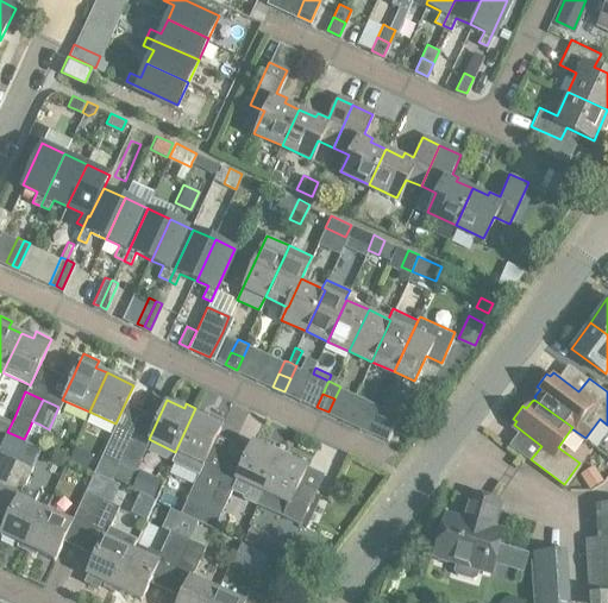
[(384,407),(373,401),(367,414),(378,420),(384,407)]
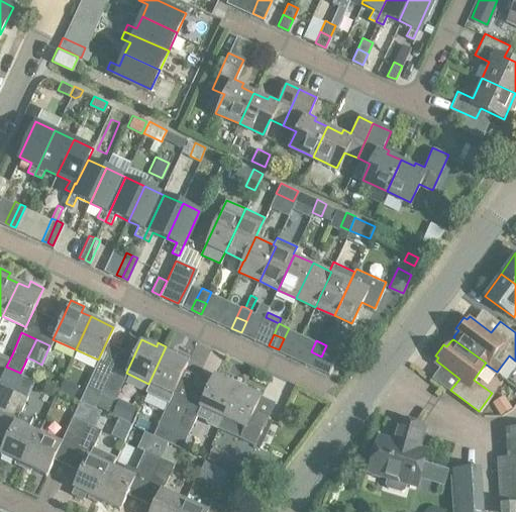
[(148,384),(145,390),(168,400),(159,420),(173,427),(186,400),(172,394),(180,376),(187,361),(189,355),(177,349),(177,351),(175,355),(165,350),(148,384)]
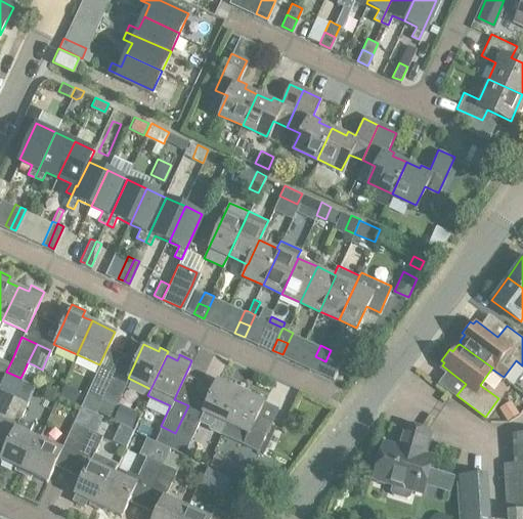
[(325,361),(315,356),(310,368),(320,372),(325,361)]
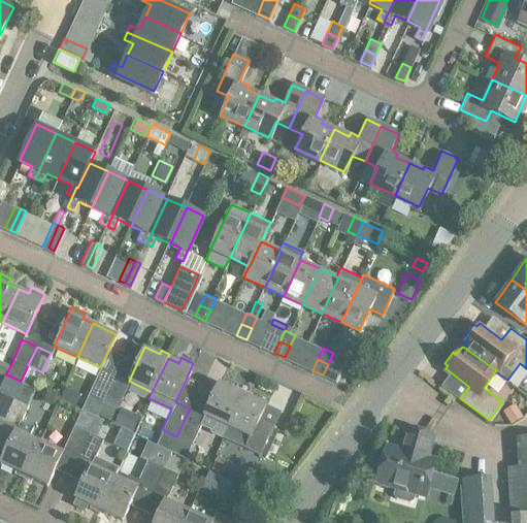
[(25,372),(21,381),(28,384),(35,368),(28,365),(25,372)]
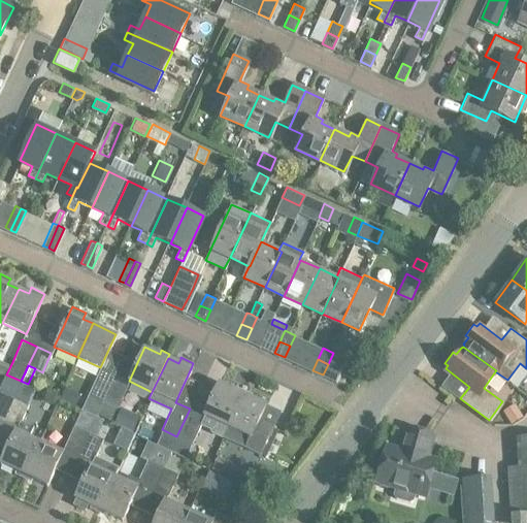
[(102,400),(112,378),(98,370),(88,393),(89,394),(102,400)]
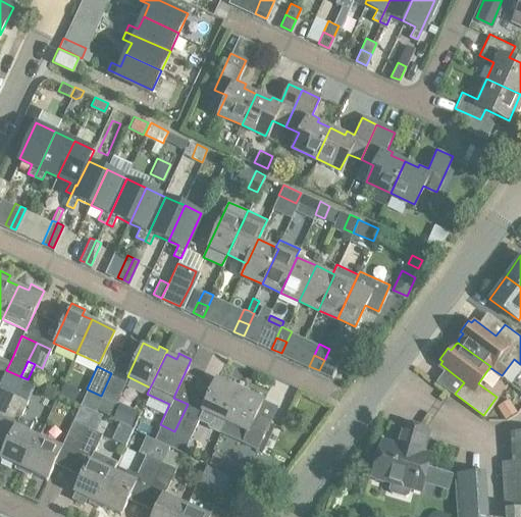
[(125,379),(111,373),(101,396),(111,400),(115,402),(125,379)]
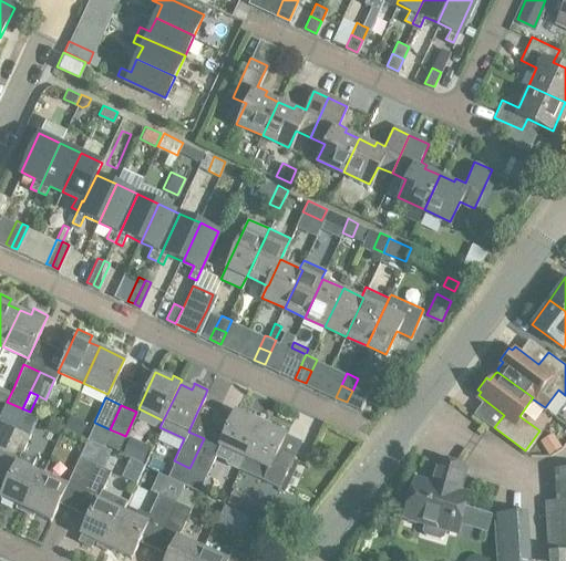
[(556,427),(565,409),(555,405),(546,422),(556,427)]
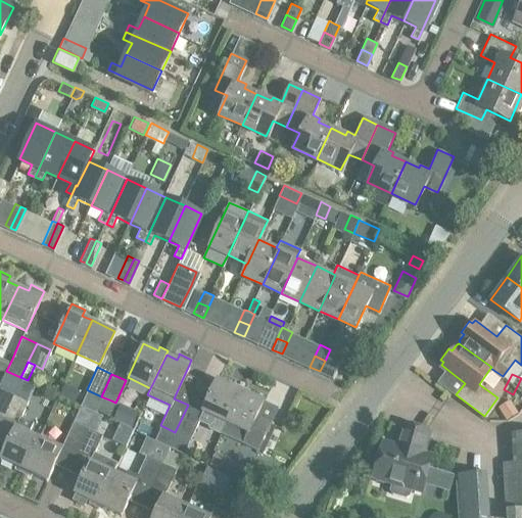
[(188,405),(175,432),(189,438),(198,419),(207,423),(208,423),(208,425),(221,431),(225,422),(240,388),(232,384),(218,377),(209,393),(201,412),(188,405)]
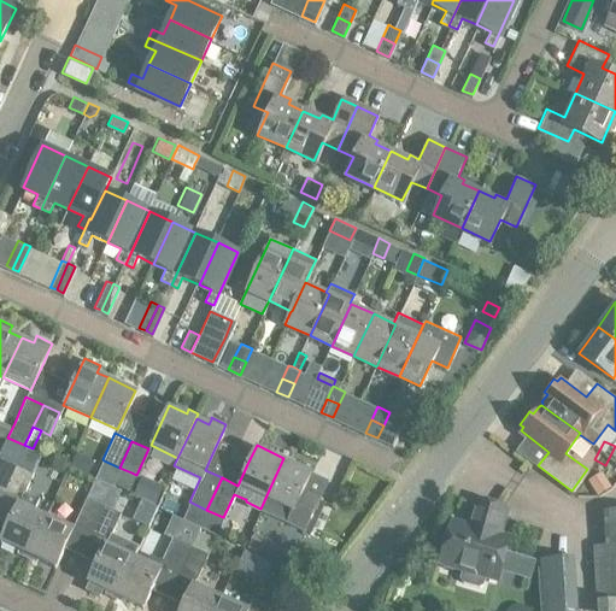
[(0,487),(5,489),(17,463),(0,454),(0,487)]
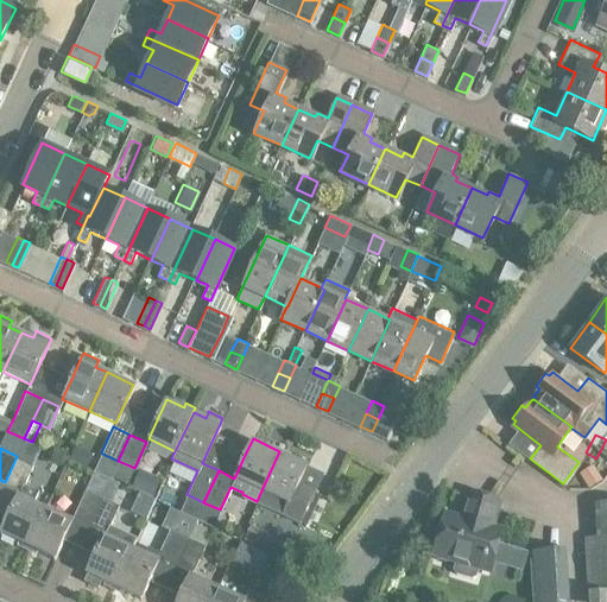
[(261,490),(257,501),(283,512),(299,520),(301,521),(316,489),(314,488),(298,481),(305,464),(307,463),(289,455),(279,451),(261,490)]
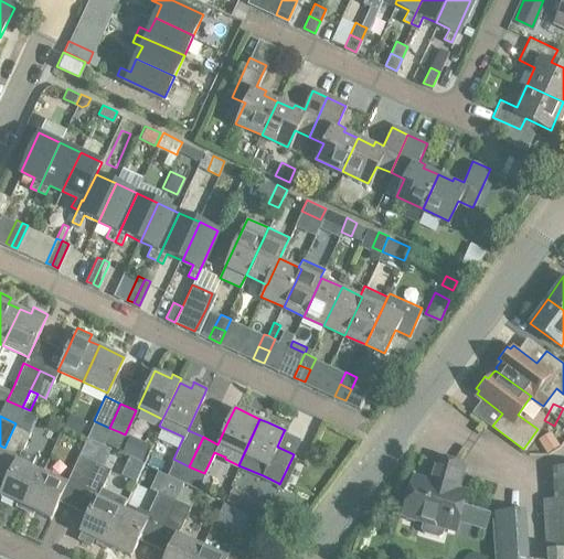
[(94,420),(87,437),(103,443),(105,437),(109,428),(95,421),(94,420)]
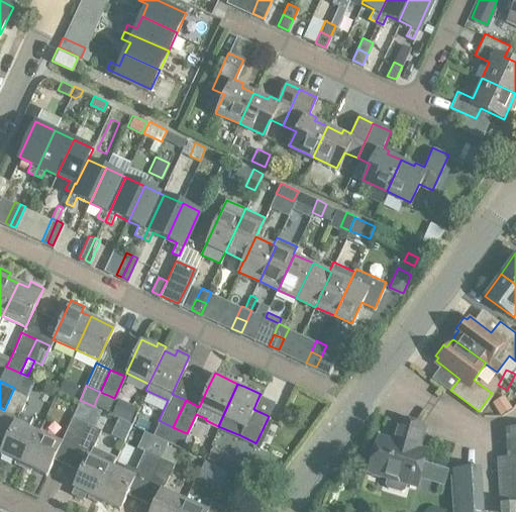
[(14,388),(4,410),(16,416),(17,415),(19,410),(20,410),(27,394),(14,388)]
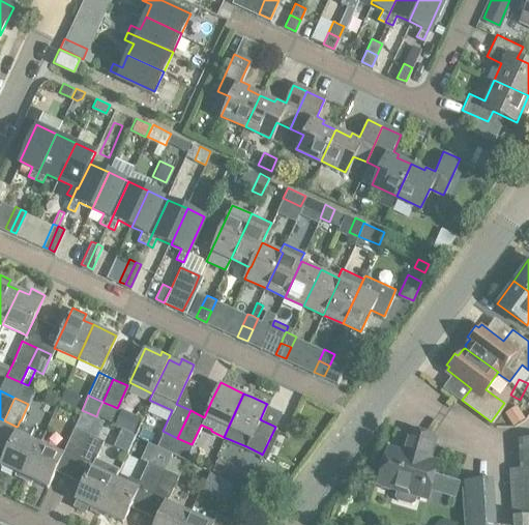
[(103,402),(98,410),(108,415),(113,406),(103,402)]
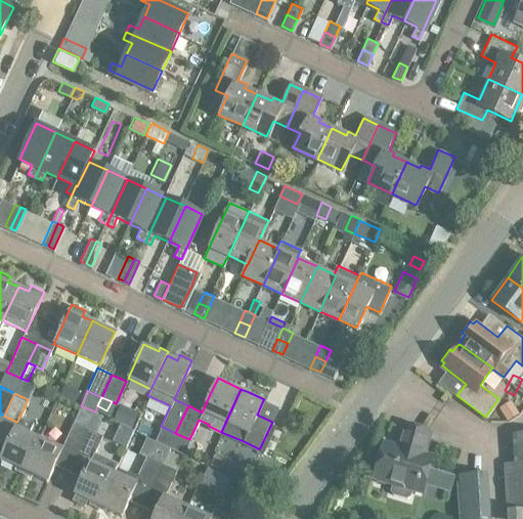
[(512,401),(500,408),(507,419),(519,412),(512,401)]
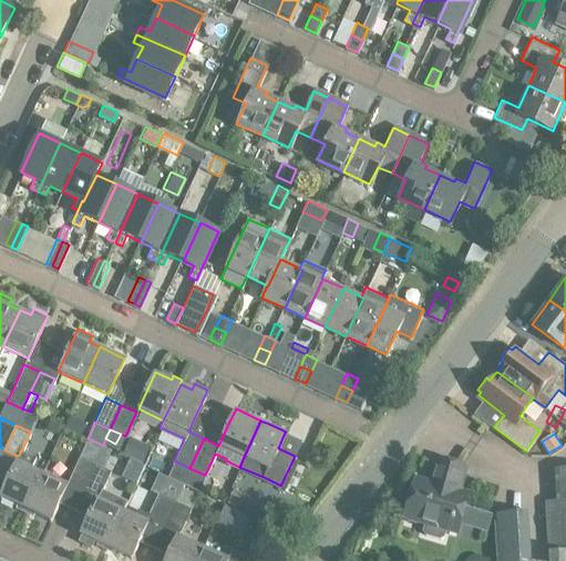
[(123,453),(142,460),(148,447),(130,438),(123,453)]
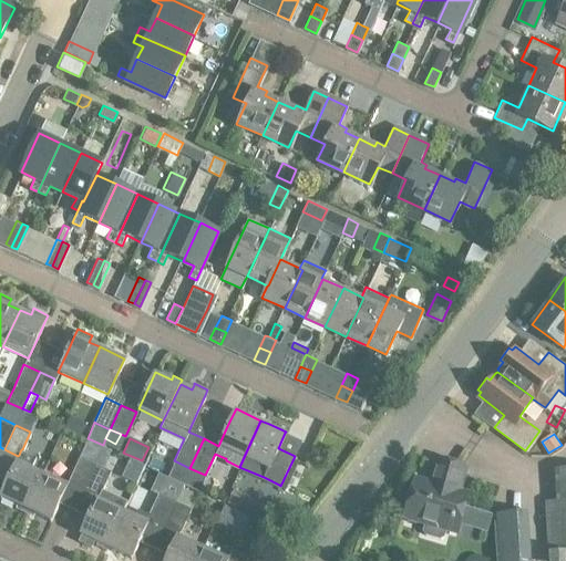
[(17,460),(8,479),(0,496),(24,507),(41,473),(30,467),(34,456),(22,449),(21,449),(19,455),(18,456),(17,459),(17,460)]
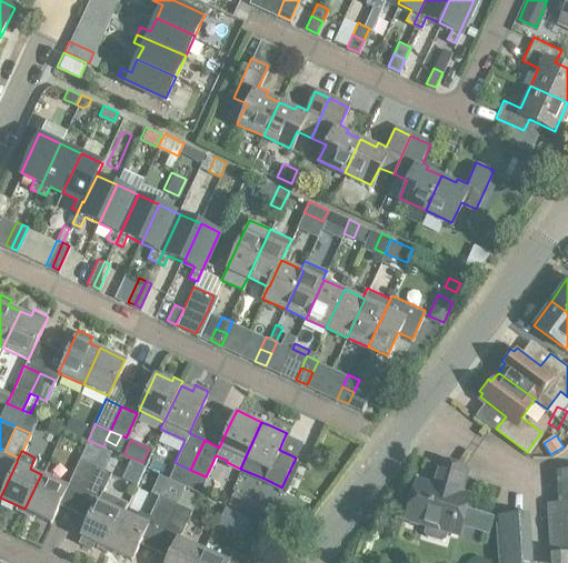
[(80,456),(69,481),(85,488),(96,463),(80,456)]
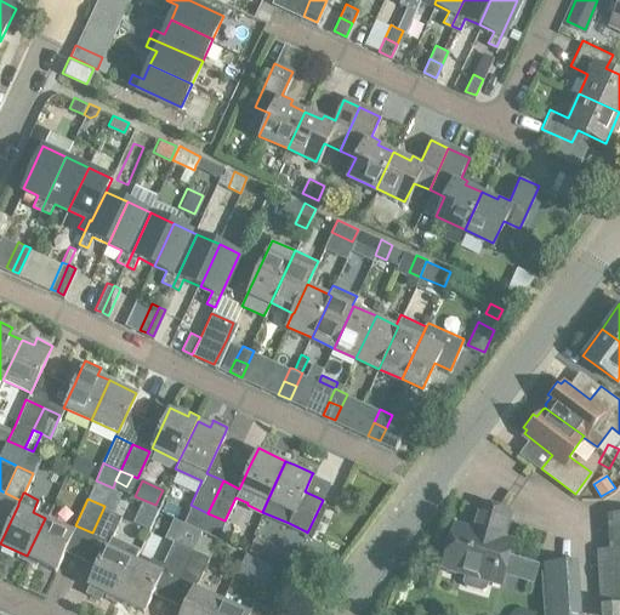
[(481,504),(472,529),(456,524),(444,564),(465,570),(462,579),(465,584),(482,588),(487,586),(488,578),(499,581),(511,540),(502,537),(511,512),(481,504)]
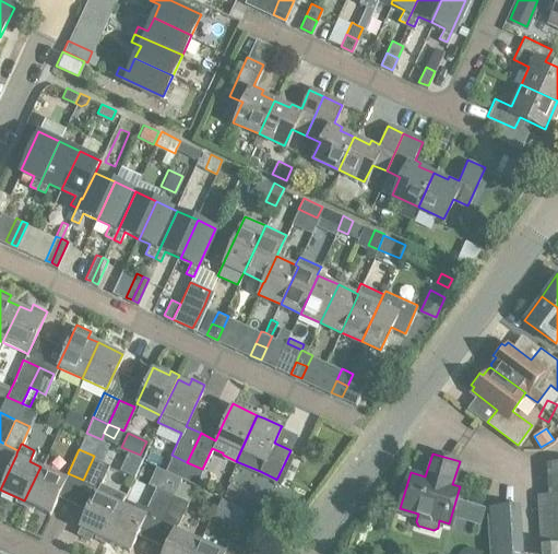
[(109,463),(94,456),(83,480),(98,487),(101,482),(109,463)]
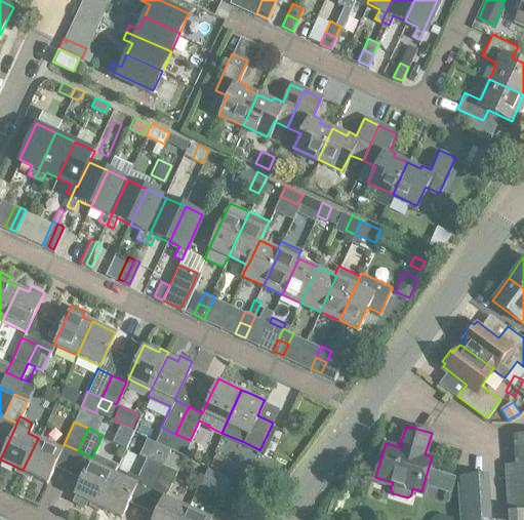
[(523,432),(512,433),(514,464),(514,468),(523,466),(523,432)]
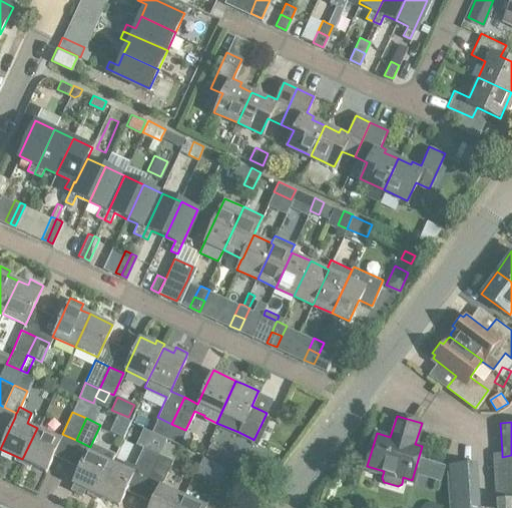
[(37,428),(22,459),(45,470),(59,438),(37,428)]
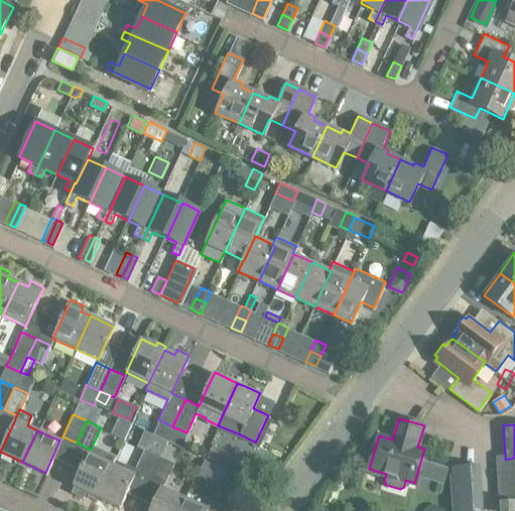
[(167,439),(157,434),(150,450),(159,455),(160,455),(167,439)]
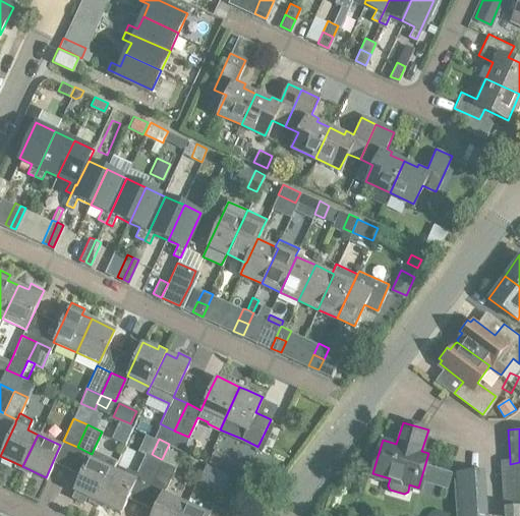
[(117,459),(94,449),(92,454),(81,473),(81,474),(73,491),(74,491),(71,497),(84,503),(87,497),(97,501),(97,502),(112,469),(116,460),(117,459)]
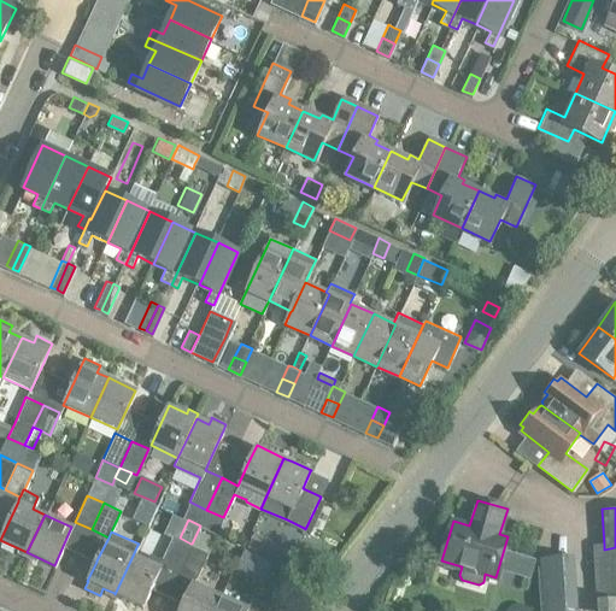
[(133,556),(115,594),(141,606),(144,607),(153,588),(163,565),(164,564),(179,570),(191,544),(180,538),(174,535),(174,536),(164,557),(164,558),(150,552),(145,562),(133,556)]
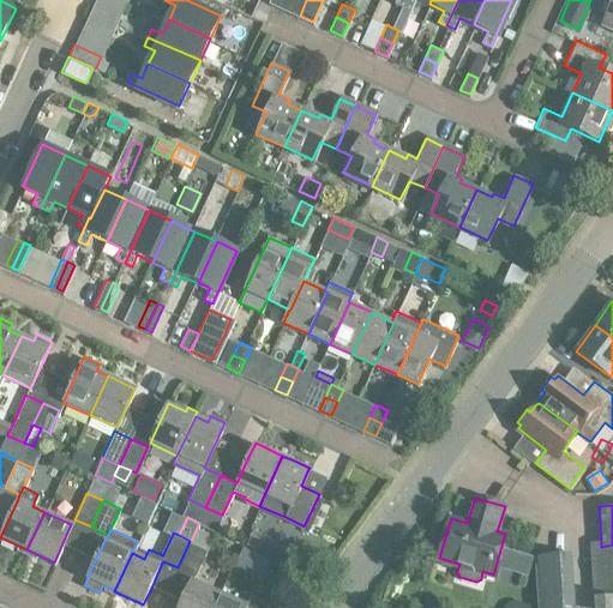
[(277,539),(270,554),(288,561),(294,547),(277,539)]
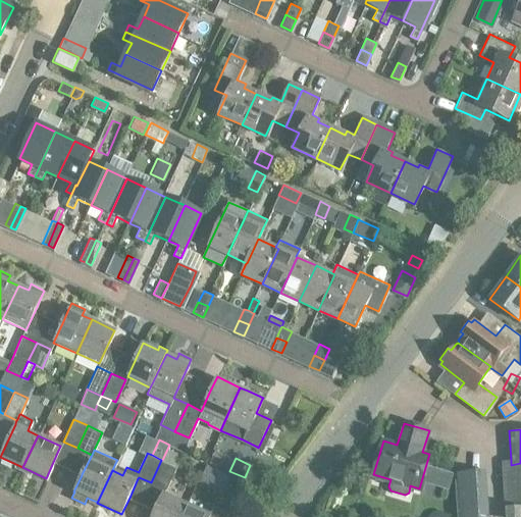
[(162,460),(161,460),(151,482),(165,489),(175,467),(162,460)]
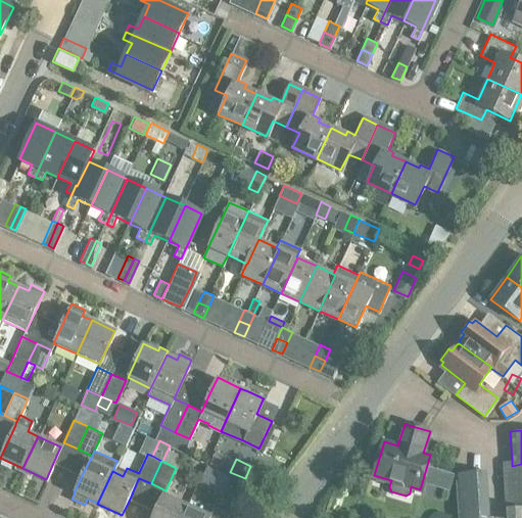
[(512,462),(502,463),(505,517),(521,517),(521,464),(512,466),(512,462)]
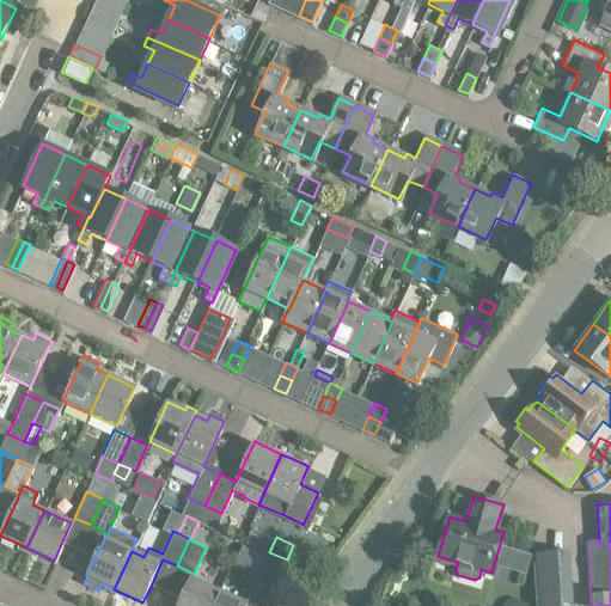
[(533,552),(536,605),(572,605),(569,550),(533,552)]
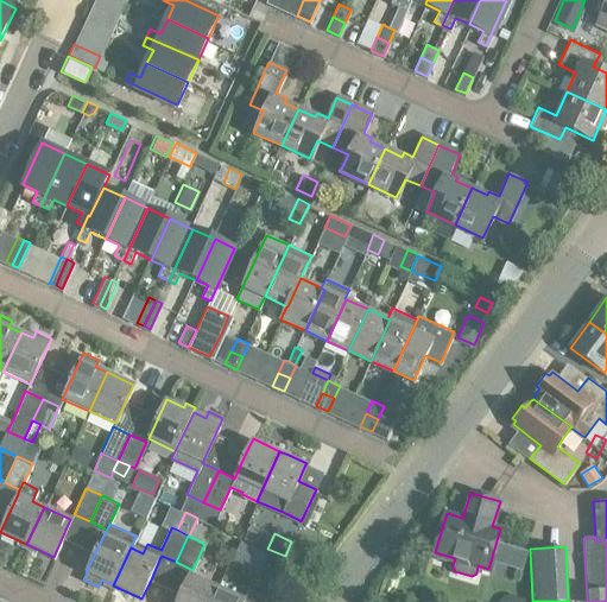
[(190,575),(181,594),(176,601),(209,601),(216,587),(190,575)]
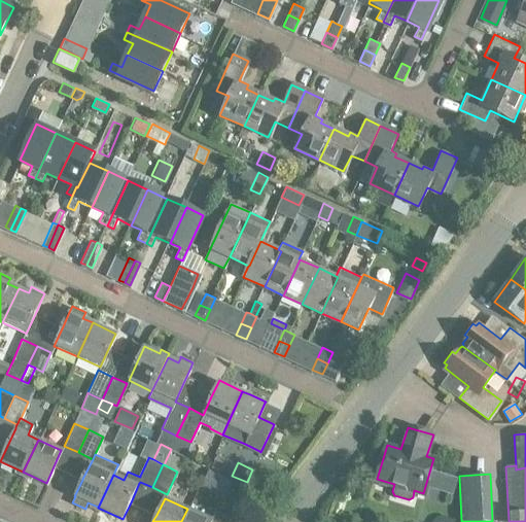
[(187,509),(181,521),(226,521),(231,516),(216,510),(215,511),(211,520),(209,519),(187,509)]
